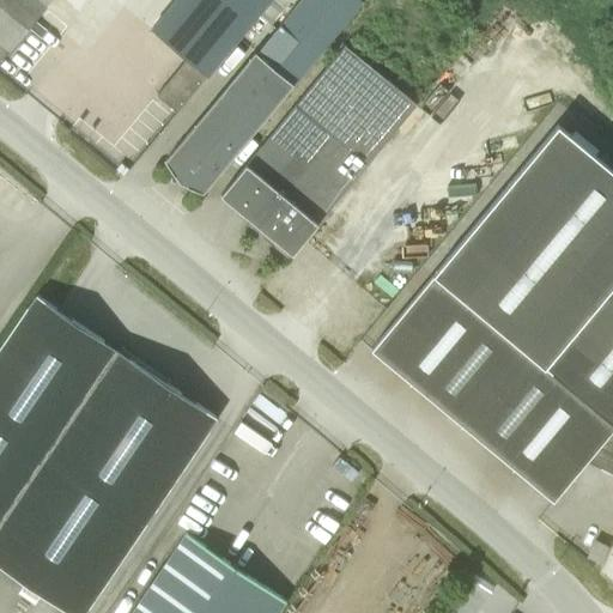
[(0,0),(0,61),(10,50),(12,48),(50,2),(52,0),(0,0)]
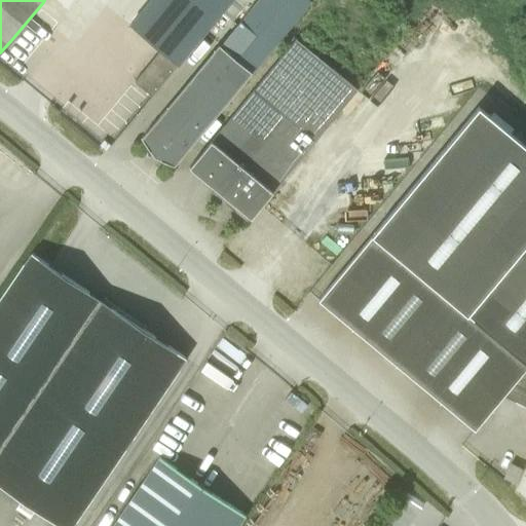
[(150,0),(129,25),(159,50),(134,82),(151,97),(230,0),(150,0)]
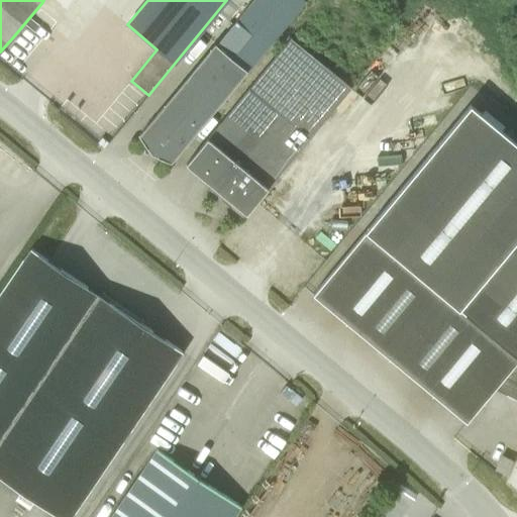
[(150,154),(170,163),(199,127),(306,0),(305,0),(253,0),(216,45),(215,44),(138,136),(150,154)]
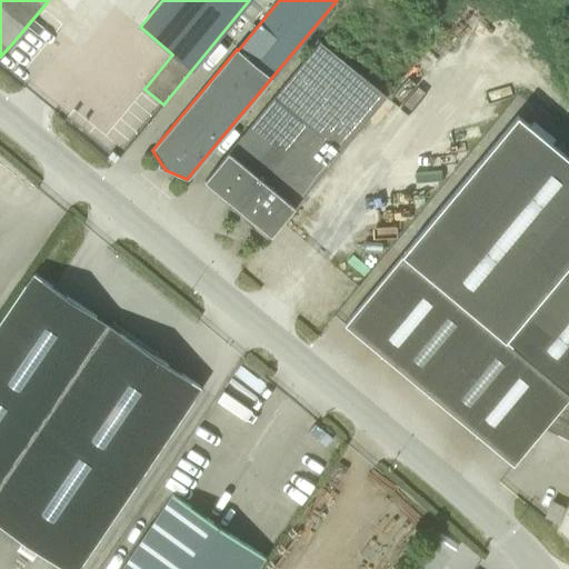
[(239,42),(257,21),(242,10),(226,30),(239,42)]
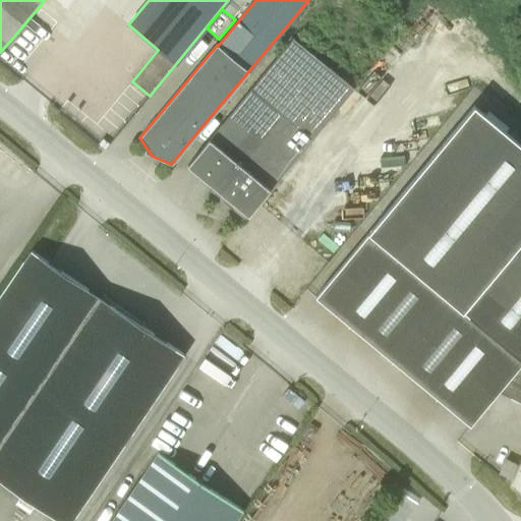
[(292,38),(184,169),(245,220),(354,90),(292,38)]
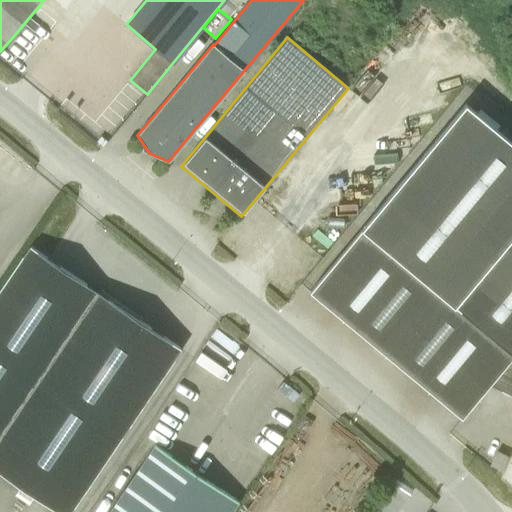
[(364,225),(308,292),(461,418),(489,384),(511,395),(511,142),(481,116),(477,120),(463,107),(365,225),(364,225)]
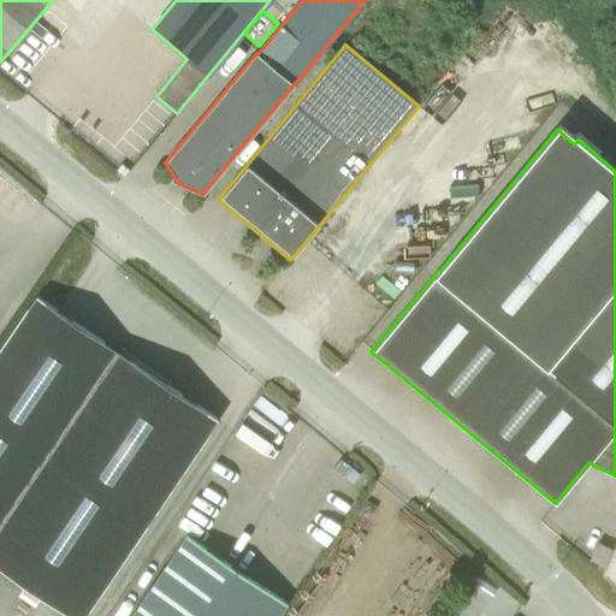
[(124,177),(129,171),(129,170),(122,165),(117,171),(124,177)]
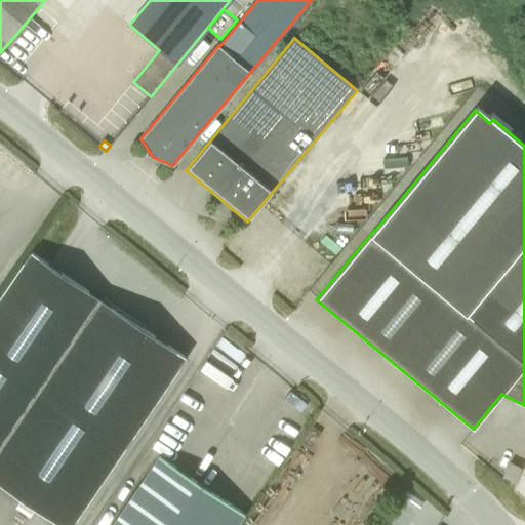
[(0,296),(0,451),(102,301),(30,252),(0,296)]
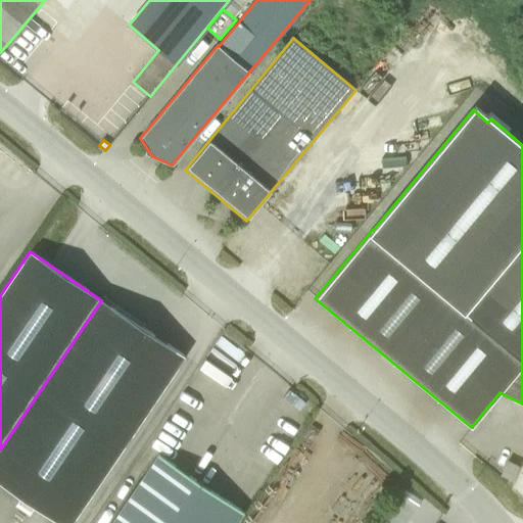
[(101,300),(0,449),(0,482),(59,522),(72,522),(185,357),(101,300)]
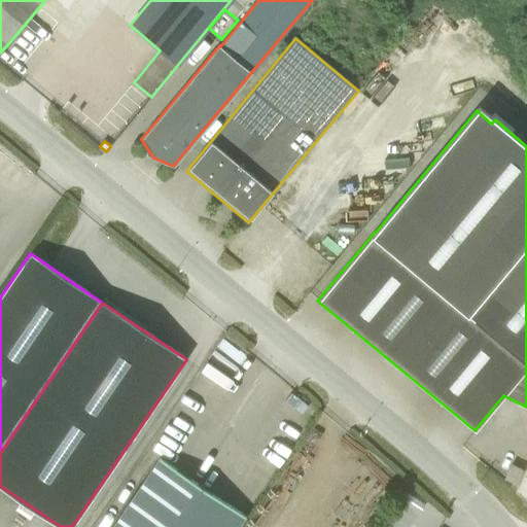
[(160,459),(113,526),(237,526),(244,517),(160,459)]
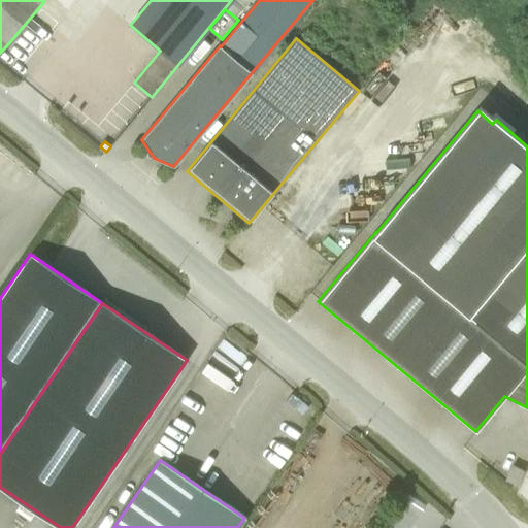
[(512,465),(505,480),(516,485),(523,470),(512,465)]
